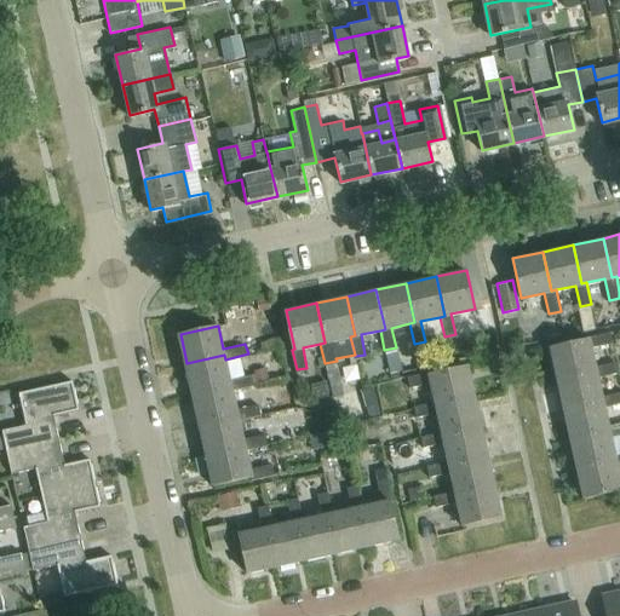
[(550,346),(557,376),(596,368),(595,364),(591,346),(612,341),(609,330),(587,335),(589,338),(550,346)]
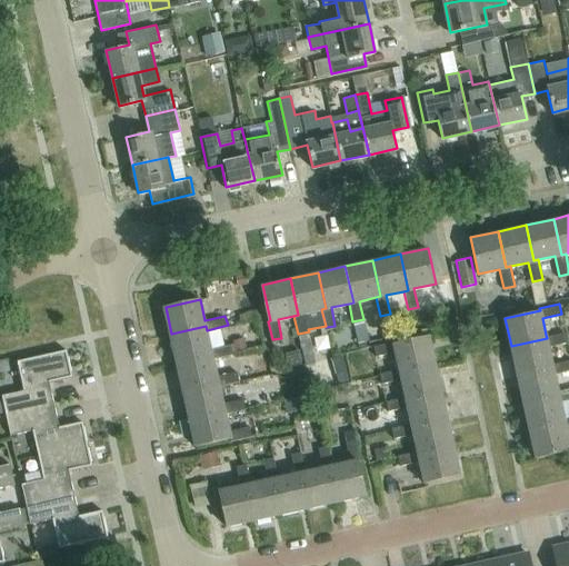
[(171,334),(178,361),(212,354),(213,357),(233,353),(231,343),(211,347),(207,330),(206,326),(171,334)]
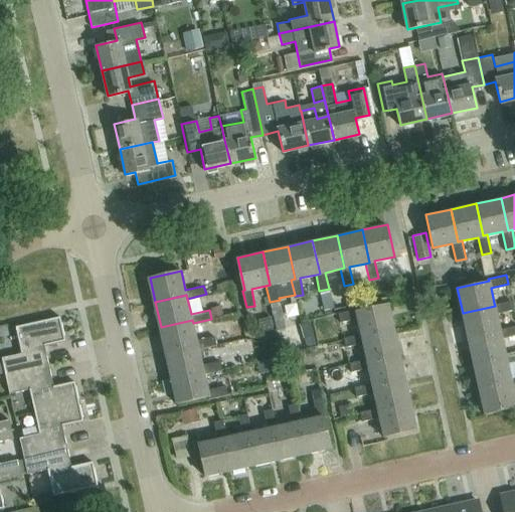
[(463,313),(468,338),(500,331),(500,329),(496,312),(514,309),(512,300),(494,303),(495,306),(463,313)]
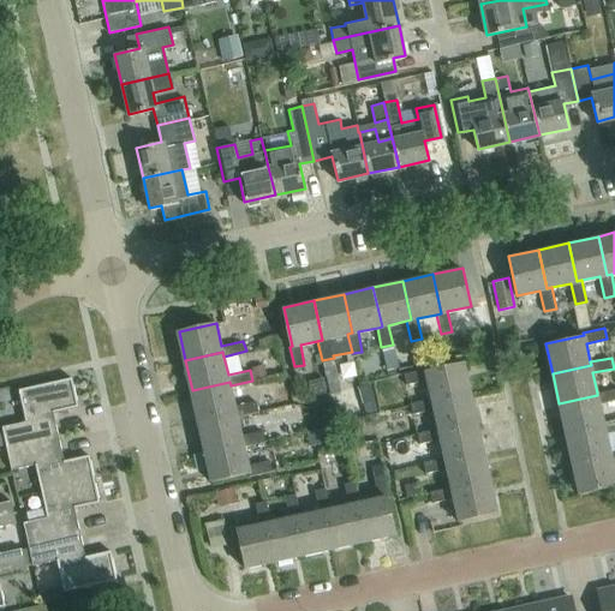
[(431,401),(470,391),(464,361),(425,371),(424,367),(404,372),(405,383),(427,378),(430,399),(431,401)]
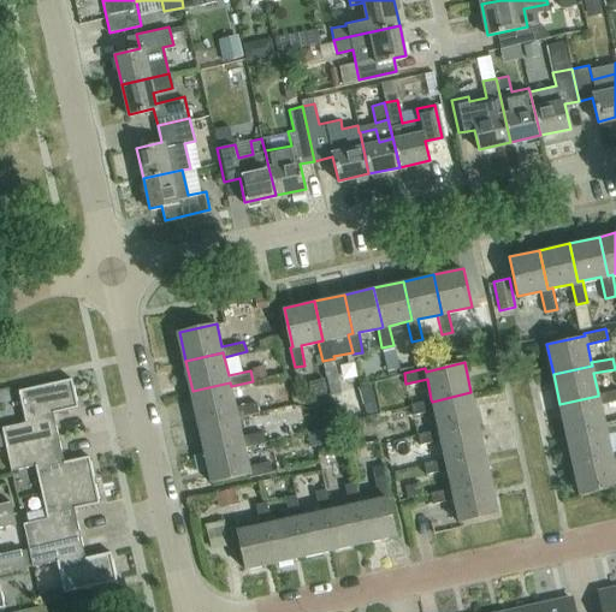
[(1,427),(6,447),(58,437),(53,413),(78,406),(71,378),(18,390),(25,421),(1,427)]
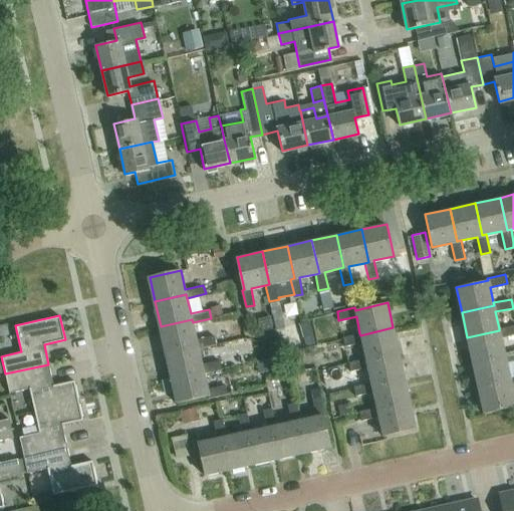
[(161,326),(166,351),(197,344),(198,347),(217,343),(215,335),(196,339),(193,322),(192,319),(161,326)]
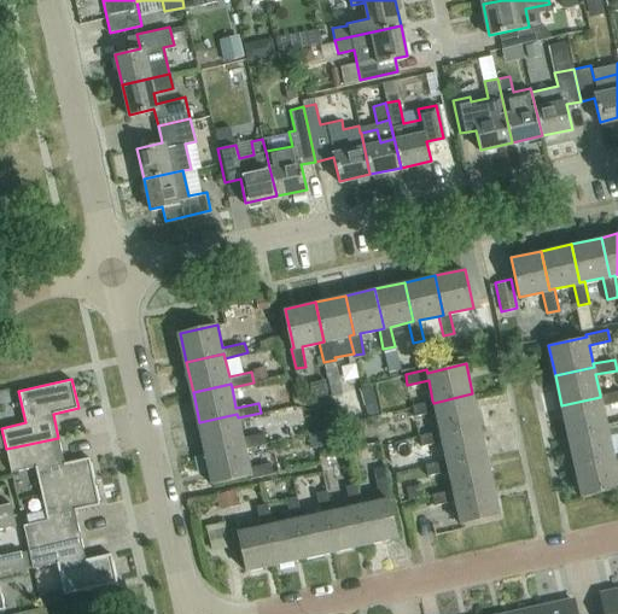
[(561,405),(569,436),(607,427),(606,422),(602,405),(617,401),(617,390),(600,395),(600,397),(561,405)]
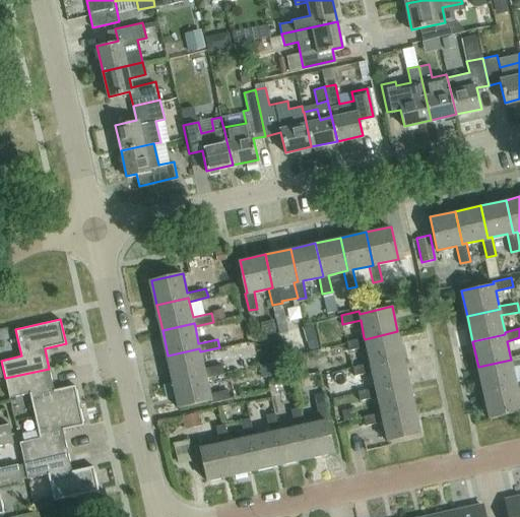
[(403,358),(397,331),(365,339),(364,337),(346,340),(348,349),(366,345),(370,362),(370,365),(403,358)]
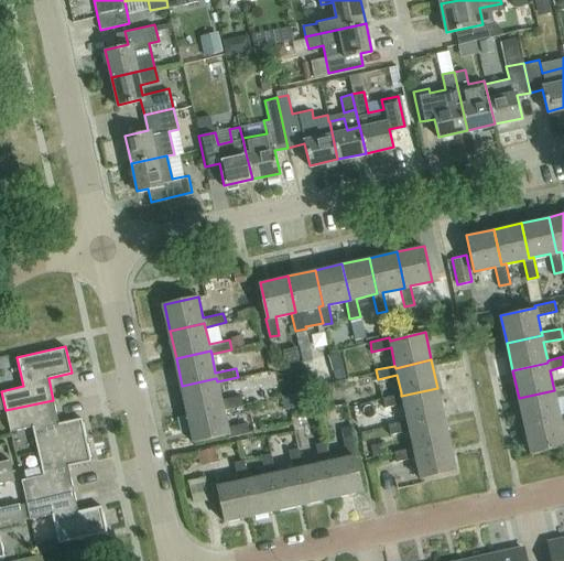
[(182,386),(188,412),(223,405),(224,409),(243,405),(241,395),(221,399),(217,381),(216,378),(182,386)]
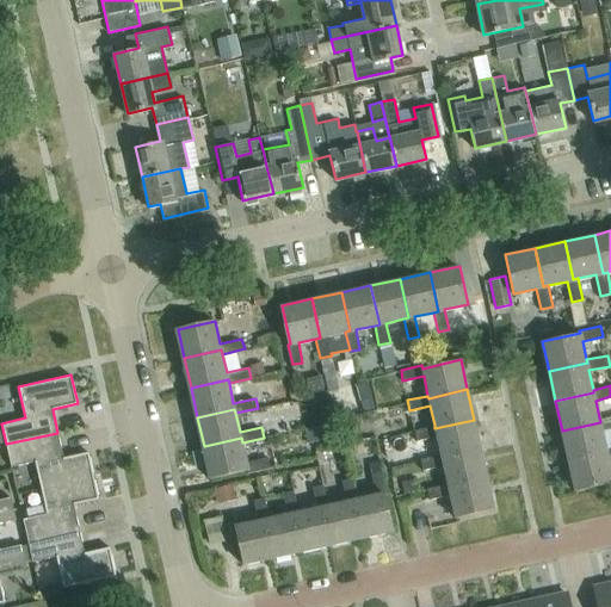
[(562,431),(568,460),(606,452),(605,448),(602,431),(610,427),(610,414),(599,417),(600,422),(562,431)]
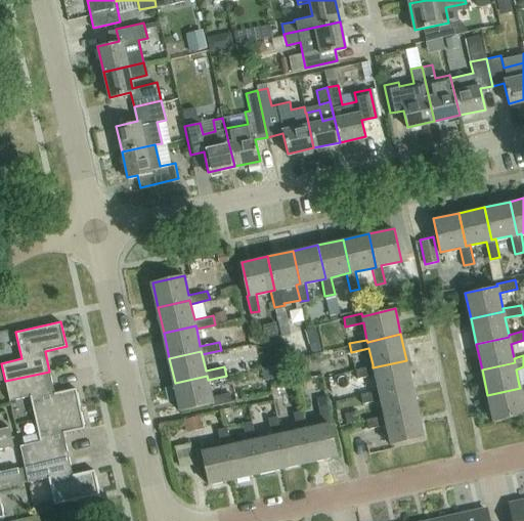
[(411,386),(406,360),(373,367),(373,364),(355,368),(357,378),(375,374),(378,390),(379,393),(411,386)]
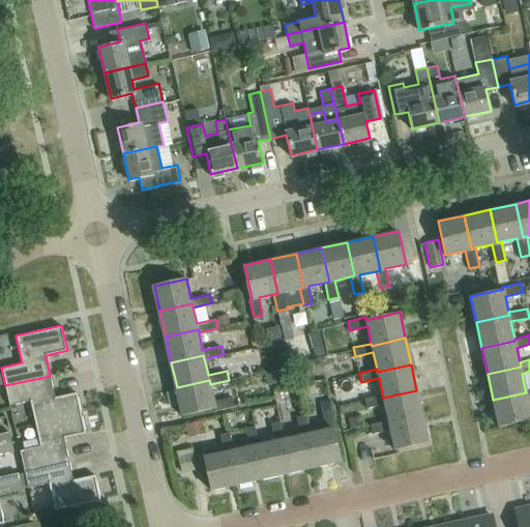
[(30,400),(35,422),(81,412),(77,391),(55,397),(50,376),(5,385),(9,404),(30,400)]
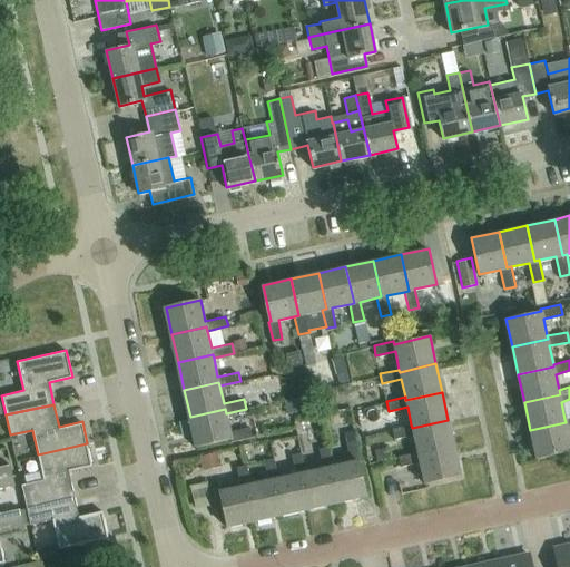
[(229,430),(226,413),(225,409),(190,417),(196,445),(231,437),(232,440),(252,434),(249,426),(229,430)]
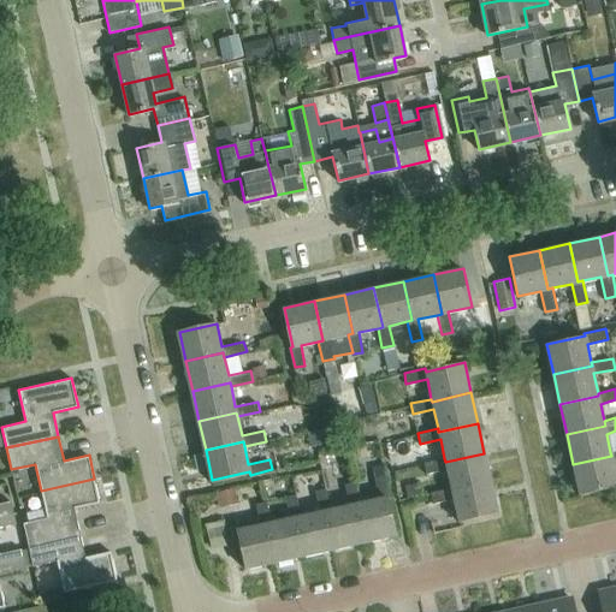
[(611,456),(573,464),(580,494),(615,485),(615,477),(612,463),(615,462),(615,450),(610,452),(611,456)]
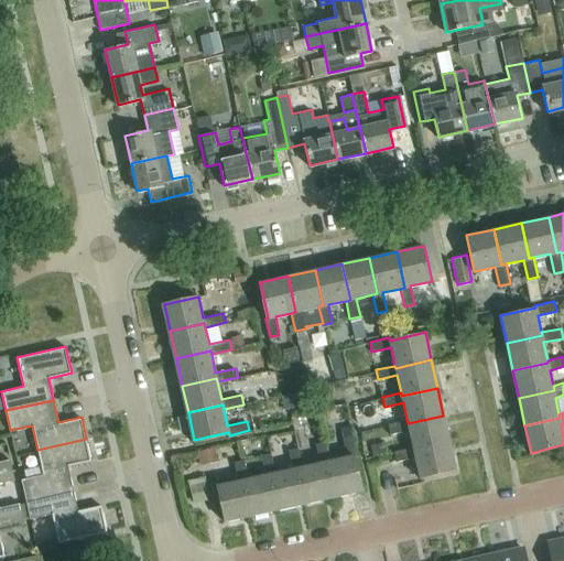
[(449,443),(443,416),(408,423),(407,420),(388,424),(390,433),(409,430),(413,446),(413,451),(449,443)]
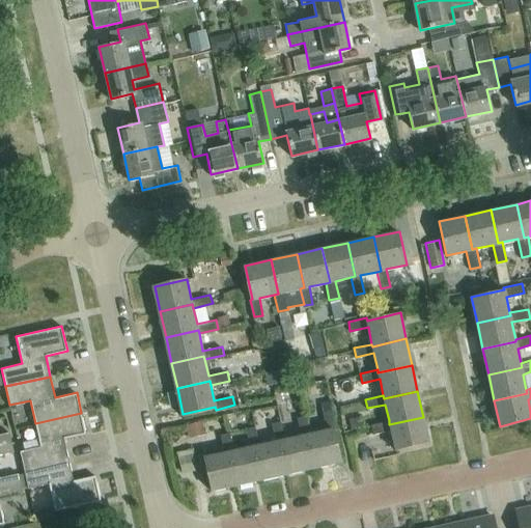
[(308,434),(316,468),(341,462),(334,428),(336,427),(332,410),(323,412),(327,429),(310,434),(308,434)]
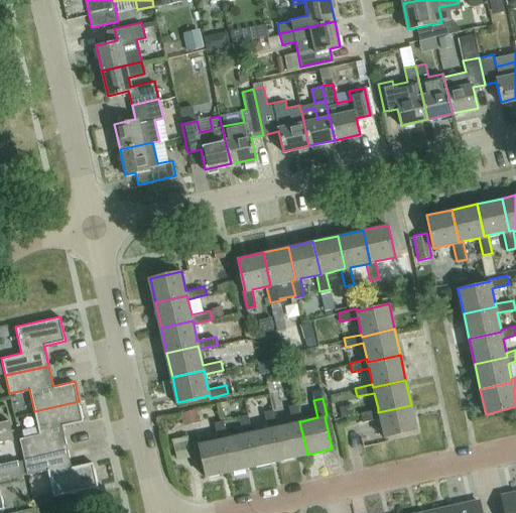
[(19,437),(23,456),(67,445),(62,425),(84,421),(79,401),(34,411),(39,433),(19,437)]
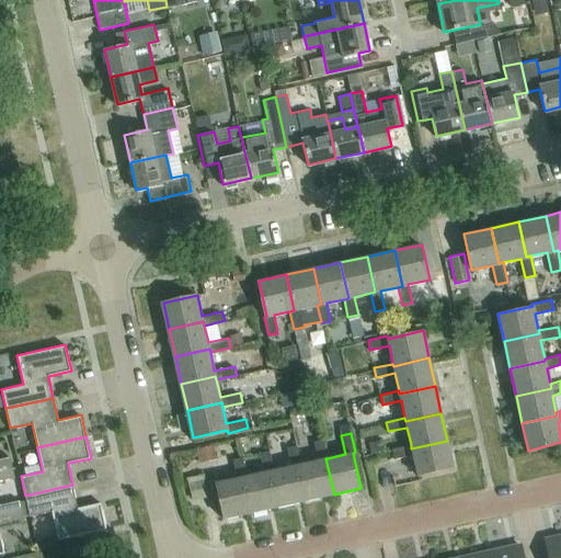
[(298,464),(307,500),(334,494),(325,458),(328,458),(323,439),(313,441),(318,459),(300,464),(298,464)]
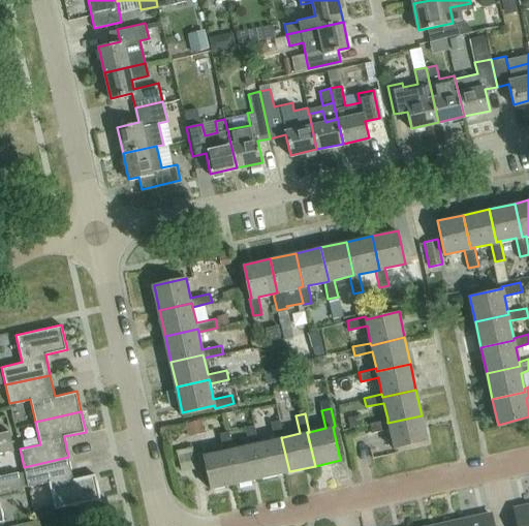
[(427,441),(422,415),(387,423),(387,419),(369,423),(371,432),(390,429),(394,449),(427,441)]
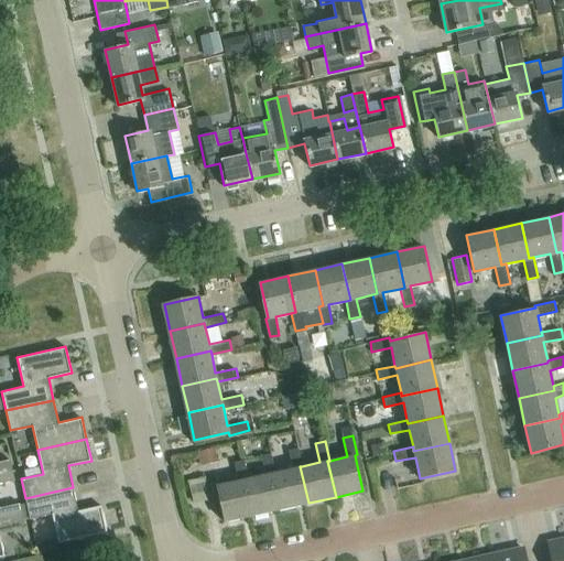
[(196,450),(199,464),(217,461),(215,446),(196,450)]
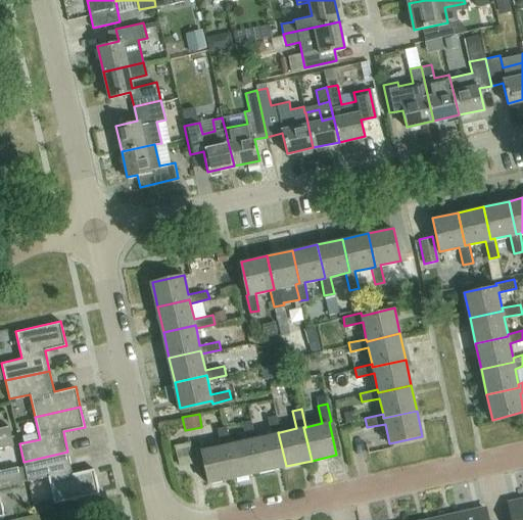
[(252,438),(260,472),(286,466),(278,432),(280,432),(277,414),(267,416),(271,434),(255,437),(252,438)]
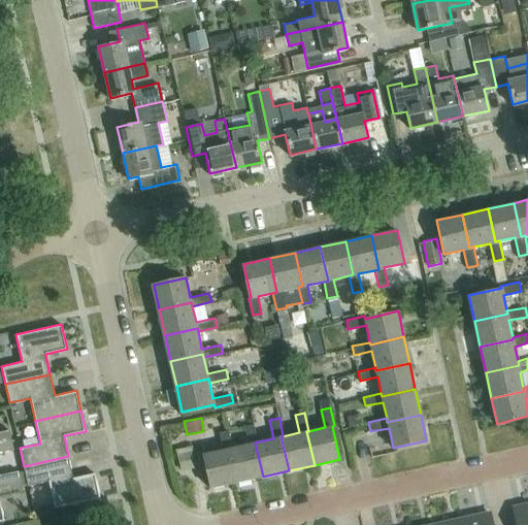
[(229,448),(237,482),(263,477),(255,443),(258,441),(254,424),(244,426),(249,444),(232,448),(229,448)]
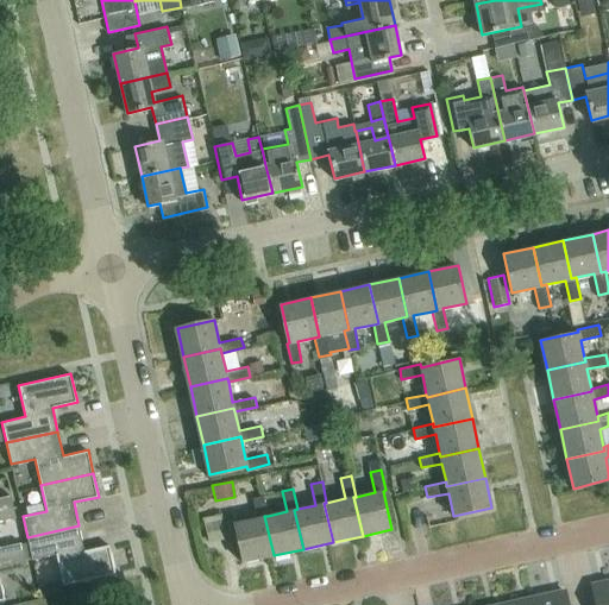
[(0,520),(16,517),(11,495),(0,497),(0,520)]
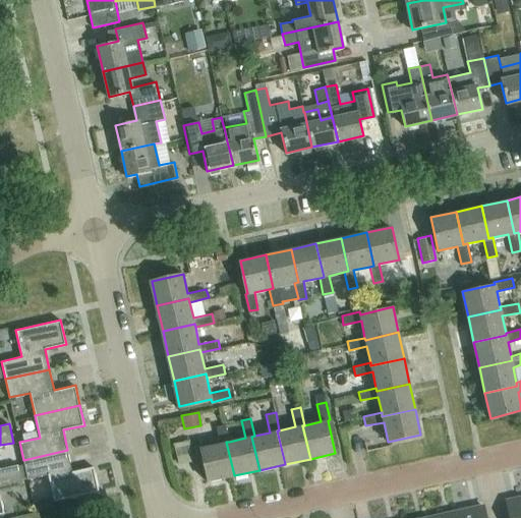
[(209,481),(234,475),(226,442),(229,442),(225,423),(216,425),(220,444),(201,448),(209,481)]
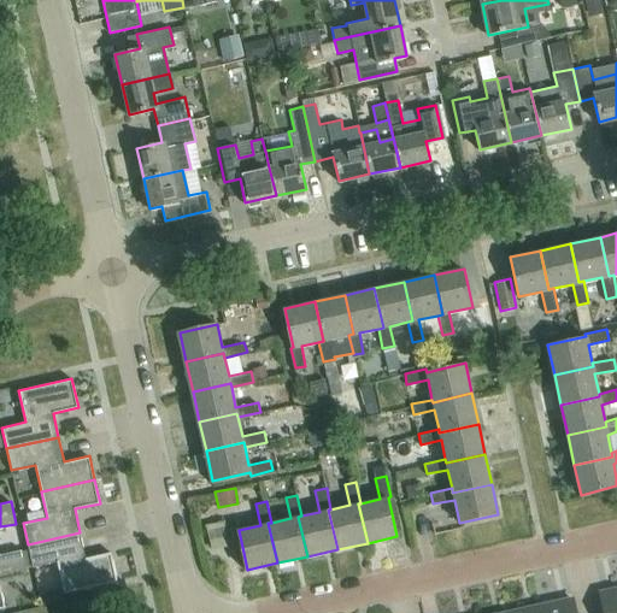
[(57,560),(63,593),(117,581),(110,552),(86,558),(80,532),(28,544),(33,566),(57,560)]
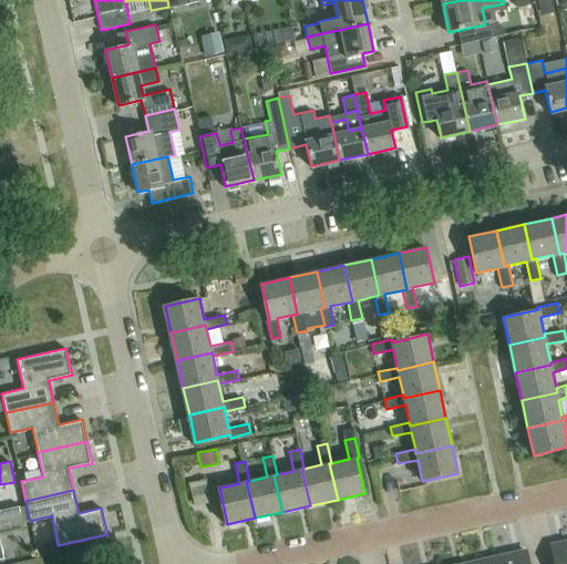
[(0,559),(4,559),(0,539),(0,531),(24,526),(20,505),(0,509),(0,559)]
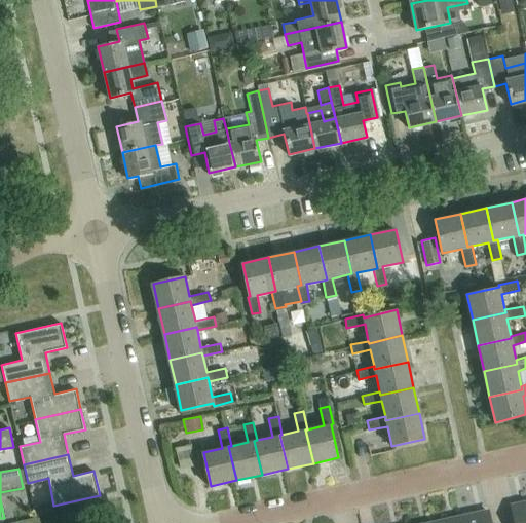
[(37,496),(39,507),(48,505),(46,494),(37,496)]
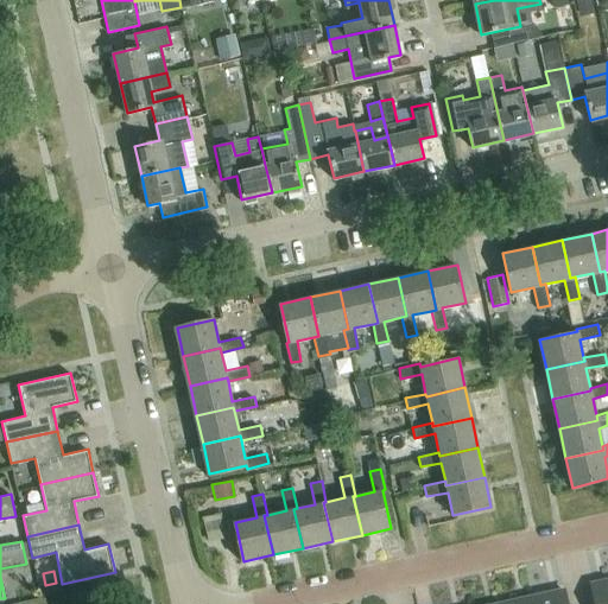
[(607,603),(607,578),(591,583),(595,603),(607,603)]
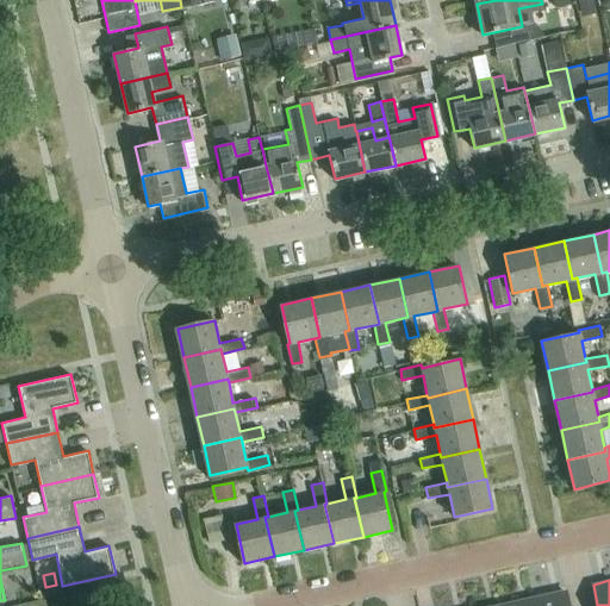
[(531,598),(533,605),(568,605),(565,591),(531,598)]
